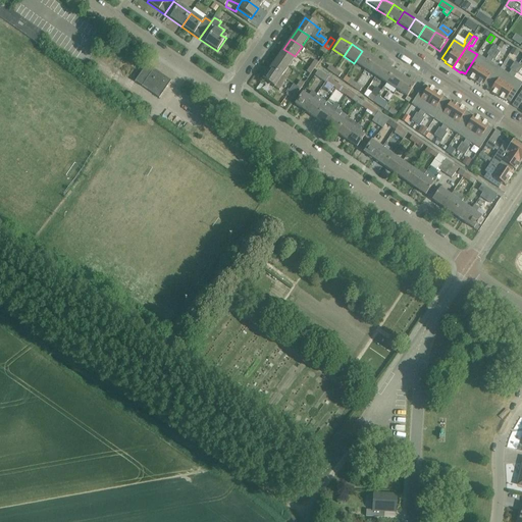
[(485,60),(477,54),(465,73),(468,75),(467,77),(475,83),(496,50),(491,48),(486,55),(488,56),(485,60)]
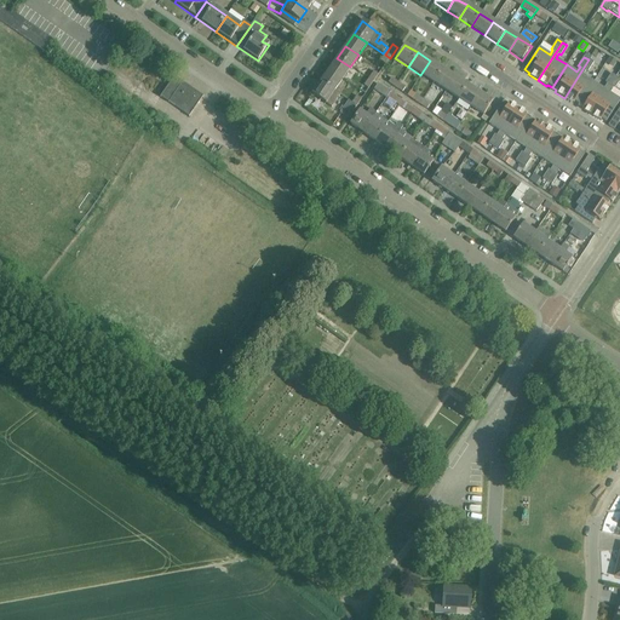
[(609,57),(606,63),(613,68),(616,62),(609,57)]
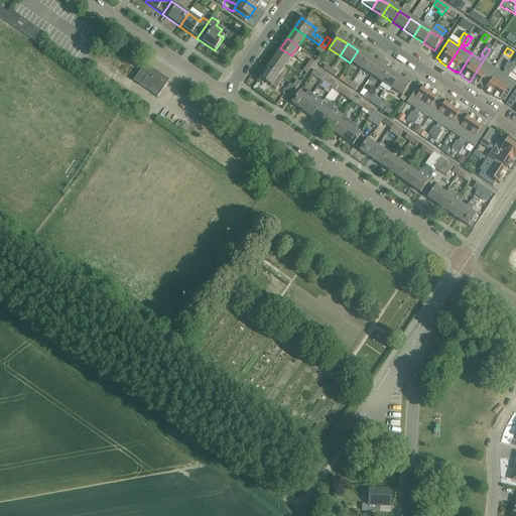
[(280,48),(273,58),(284,67),(291,55),(280,48)]
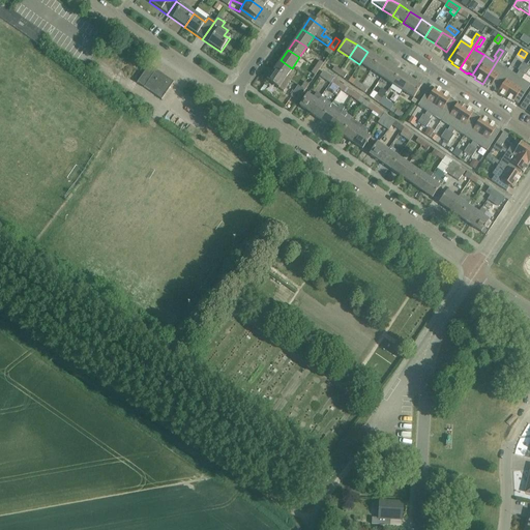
[(507,54),(503,51),(482,84),(490,89),(491,87),(495,89),(507,70),(498,64),(501,60),(502,61),(507,54)]
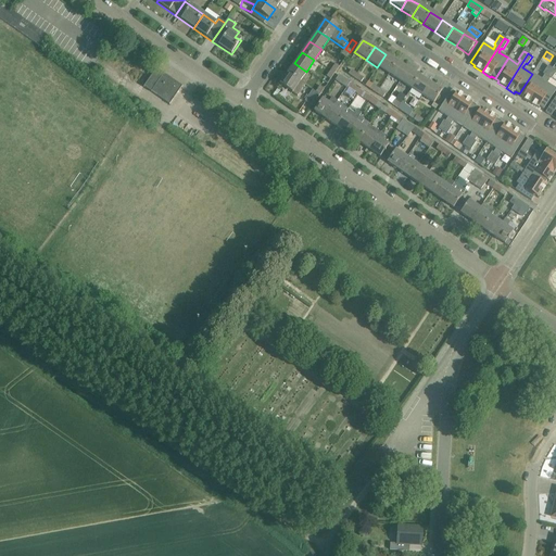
[(377,67),(388,74),(396,62),(386,54),(377,67)]
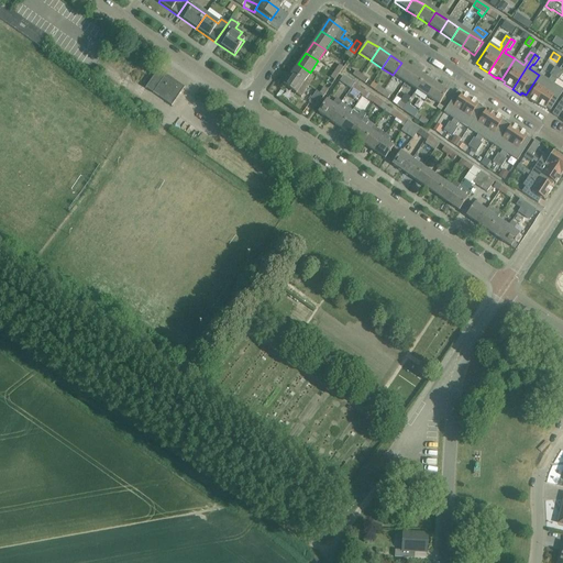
[(393,75),(405,83),(412,69),(401,63),(393,75)]
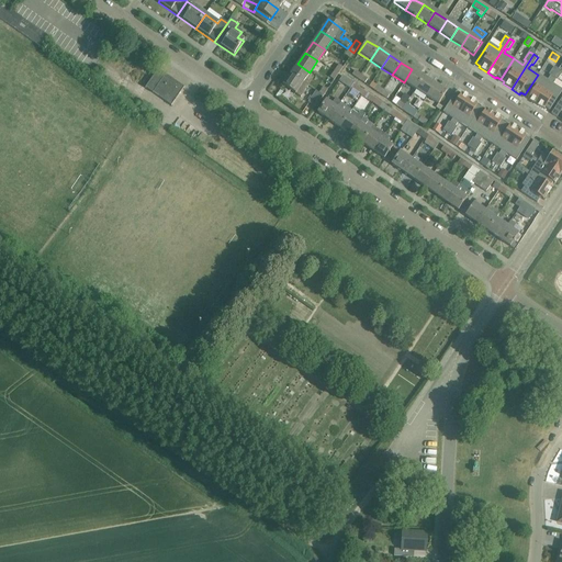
[(298,64),(290,75),(302,83),(310,72),(298,64)]
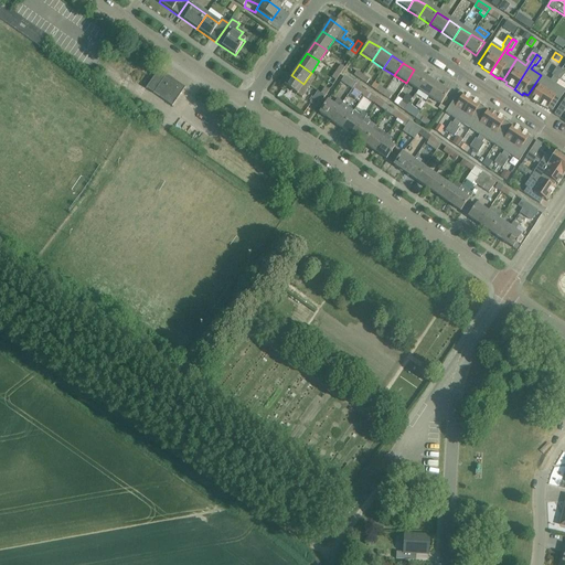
[(340,65),(336,73),(340,75),(344,68),(340,65)]
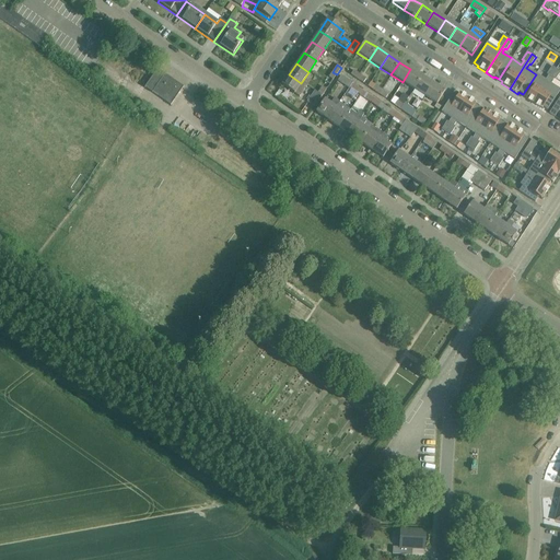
[(346,71),(357,79),(360,74),(349,67),(346,71)]
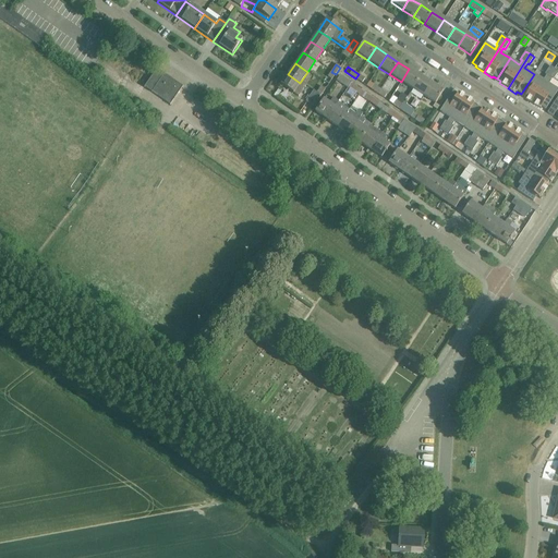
[(543,80),(534,74),(521,94),(524,97),(523,98),(532,104),(554,69),(549,67),(544,75),(546,75),(543,80)]
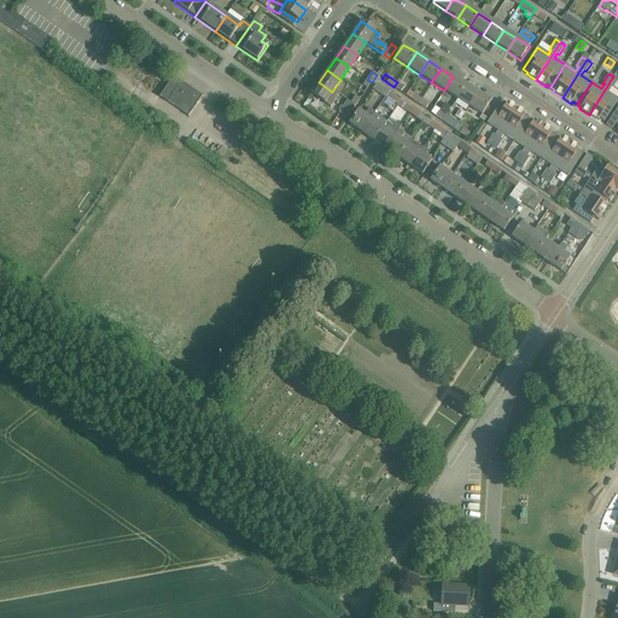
[(444,91),(456,99),(466,85),(453,76),(444,91)]
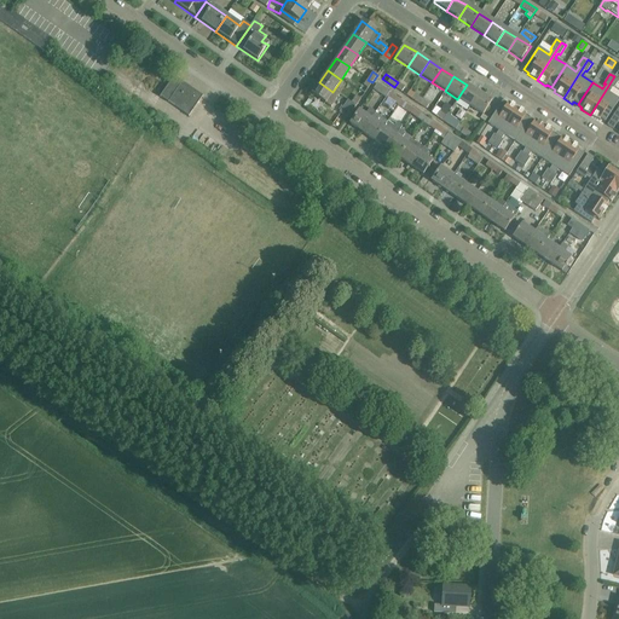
[(618,80),(618,79),(614,76),(590,115),(600,121),(601,119),(605,122),(618,99),(608,92),(612,88),(613,90),(618,80)]
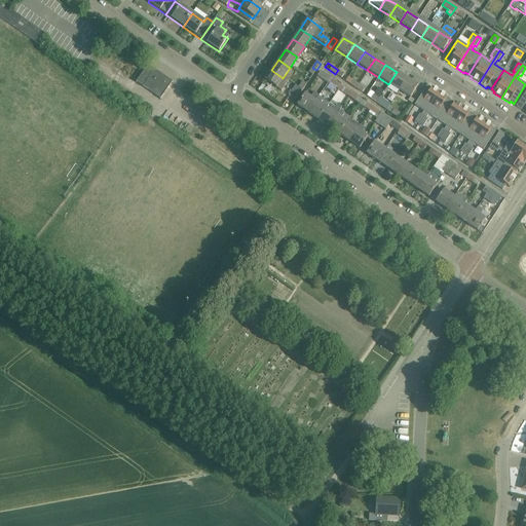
[(136,83),(159,100),(172,82),(148,66),(136,83)]
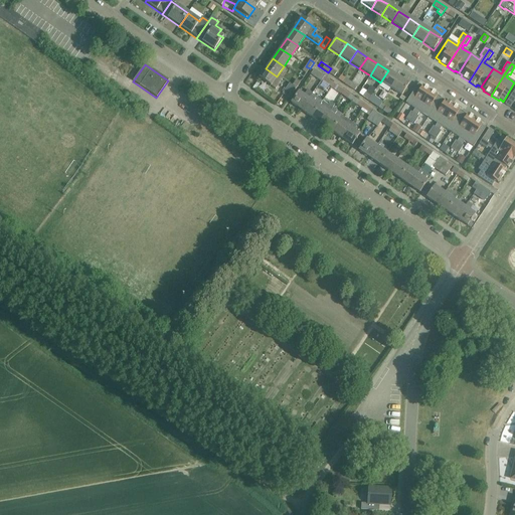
[(277,76),(266,68),(259,78),(275,90),(282,79),(277,76)]
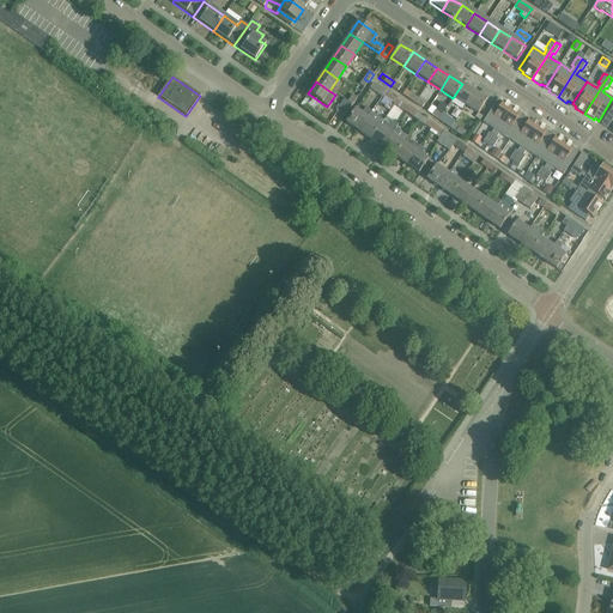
[(390,86),(402,95),(406,90),(394,82),(390,86)]
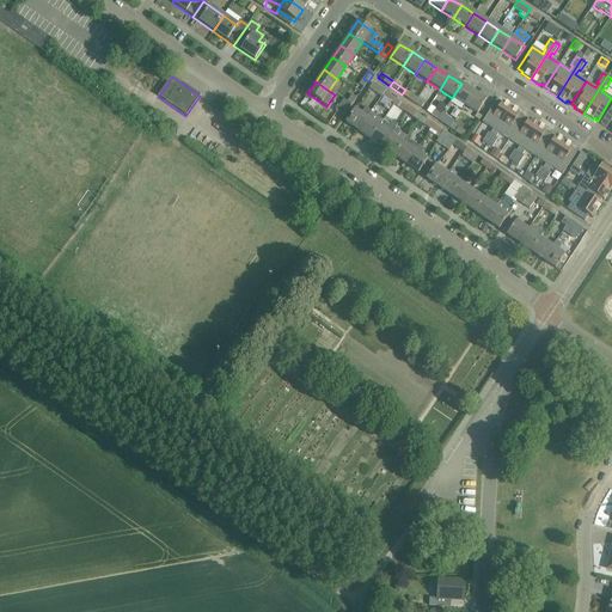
[(381,97),(381,96),(385,91),(373,83),(369,89),(381,97)]
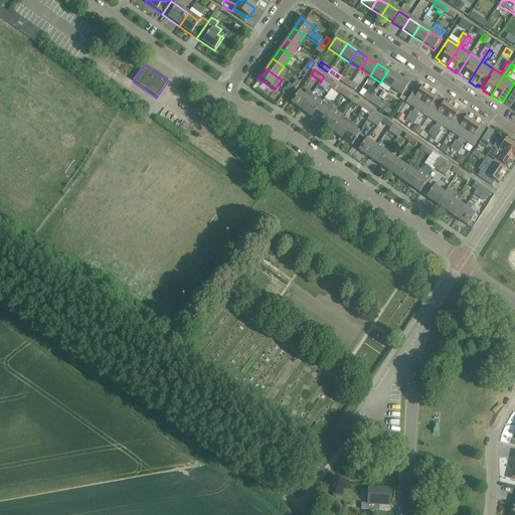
[(380,82),(391,90),(398,77),(388,70),(380,82)]
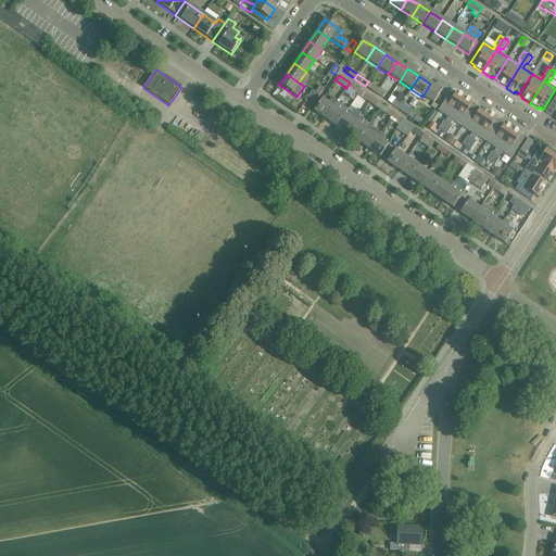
[(365,86),(376,93),(379,89),(368,81),(365,86)]
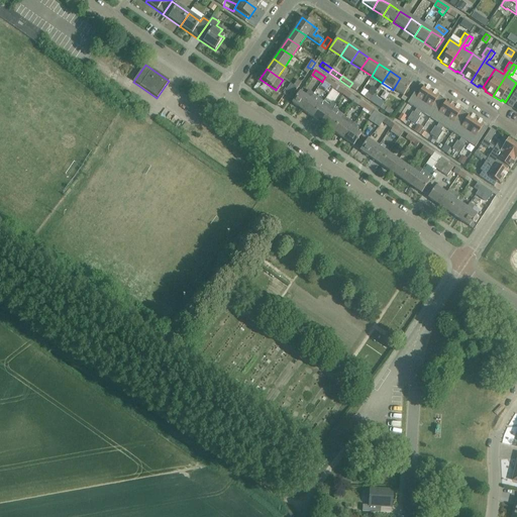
[(335,84),(325,77),(322,81),(332,88),(335,84)]
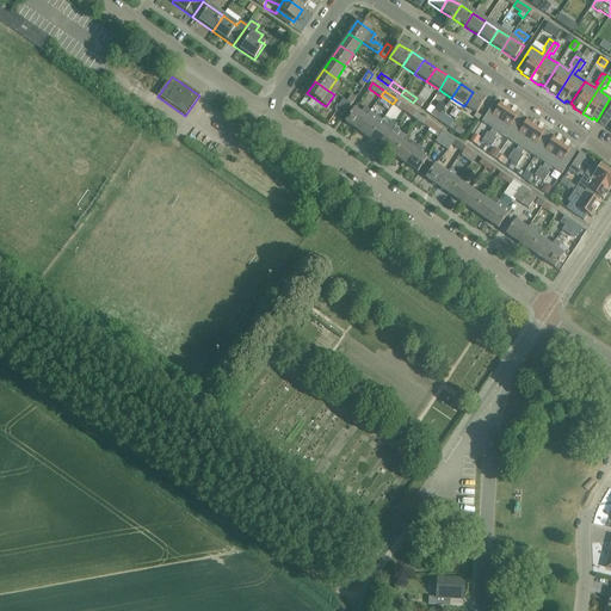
[(473,92),(464,106),(476,113),(476,115),(486,100),(473,92)]
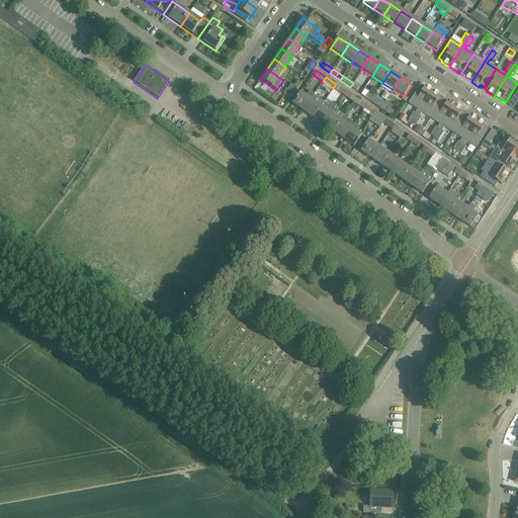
[(297,80),(293,87),(296,89),(301,83),(297,80)]
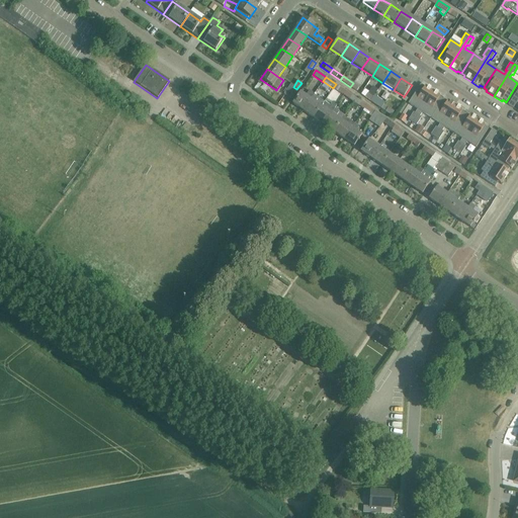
[(353,83),(350,87),(360,94),(363,90),(353,83)]
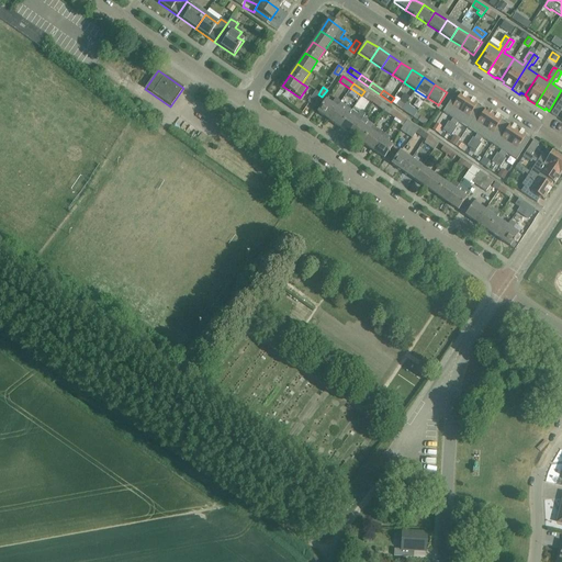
[(361,96),(372,103),(375,99),(364,91),(361,96)]
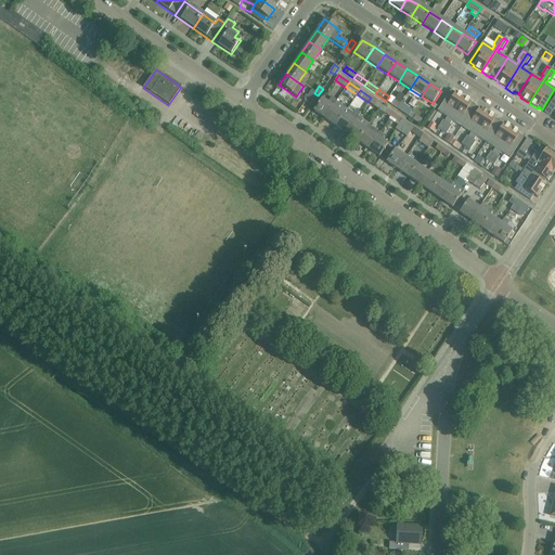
[(318,95),(314,93),(311,91),(304,102),(310,107),(318,95)]
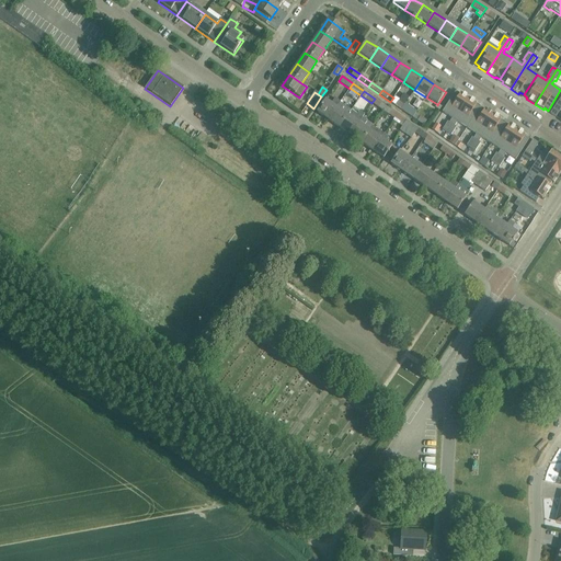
[(447,122),(442,130),(446,133),(469,99),(460,93),(459,94),(455,92),(442,113),(451,118),(449,123),(447,122)]
